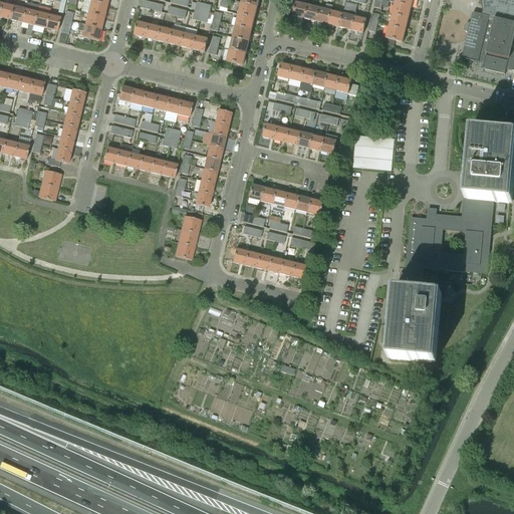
[(76,0),(68,0),(67,6),(75,8),(76,0)]
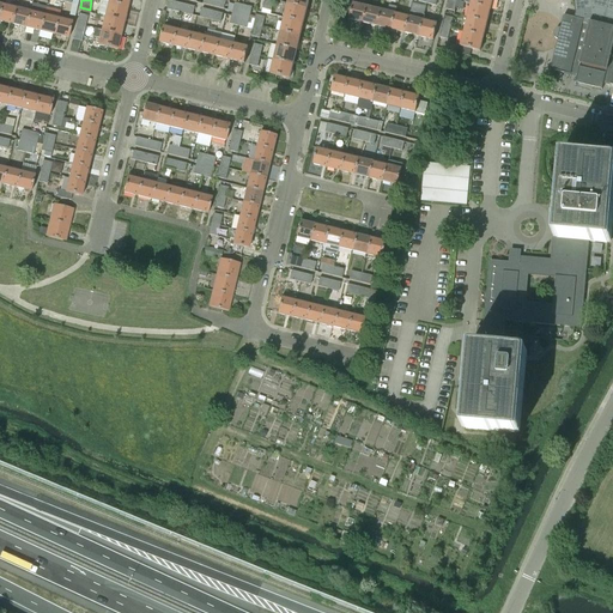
[(274,1),(268,0),(263,0),(262,10),(272,12),(274,1)]
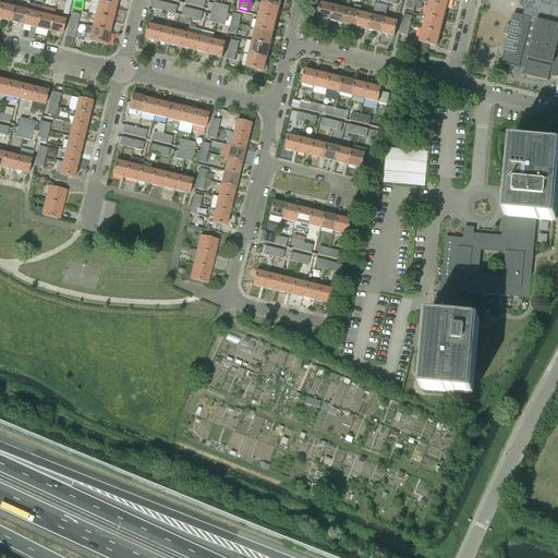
[(416,1),(411,0),(407,0),(405,9),(413,11),(416,1)]
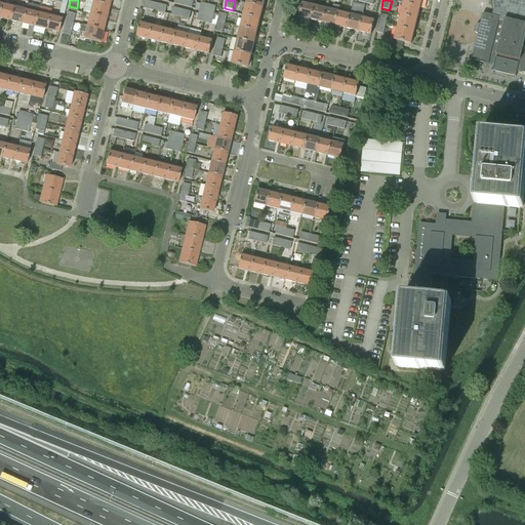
[(471,59),(471,61),(494,66),(492,72),(493,72),(493,71),(515,76),(515,77),(517,72),(524,73),(524,0),(491,0),(493,11),(492,15),(482,13),(482,14),(483,14),(481,25),(480,25),(479,25),(478,25),(477,25),(476,26),(475,27),(475,28),(475,29),(474,29),(474,30),(475,31),(475,32),(475,33),(476,33),(477,34),(478,35),(472,61),(471,59)]
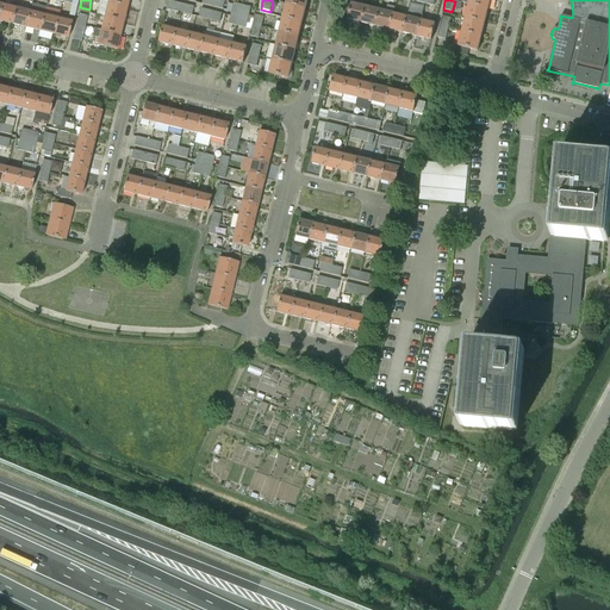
[(181,13),(184,5),(169,1),(167,10),(181,13)]
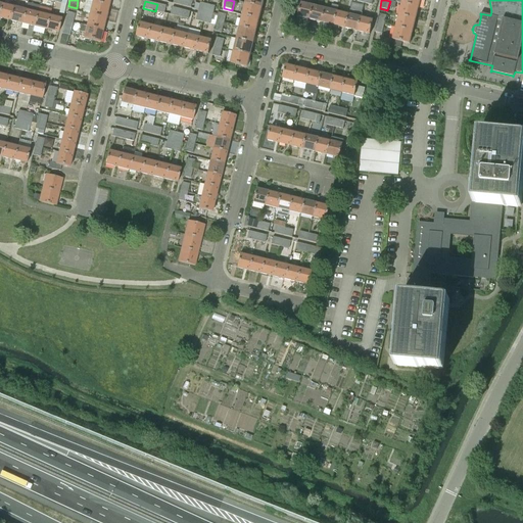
[(361,10),(362,3),(350,2),(349,8),(361,10)]
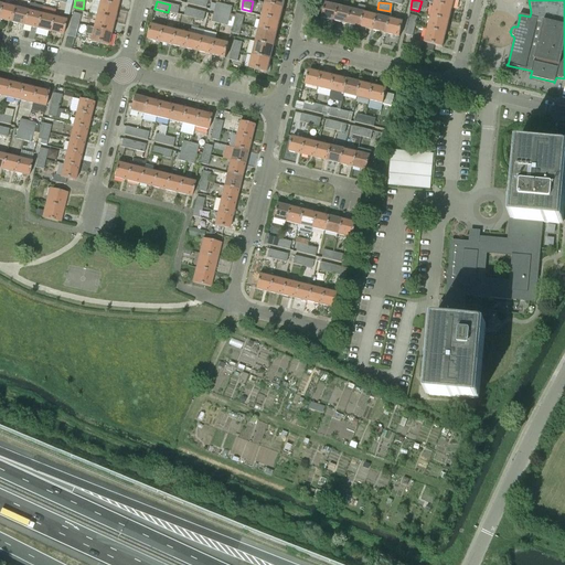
[(99,3),(96,16),(114,20),(117,8),(99,3)]
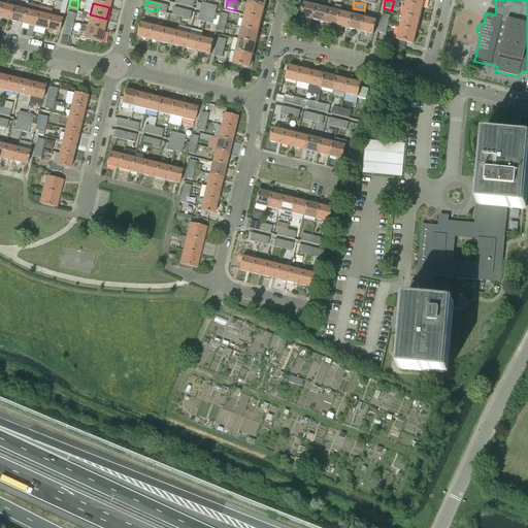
[(202,3),(200,12),(207,13),(209,4),(202,3)]
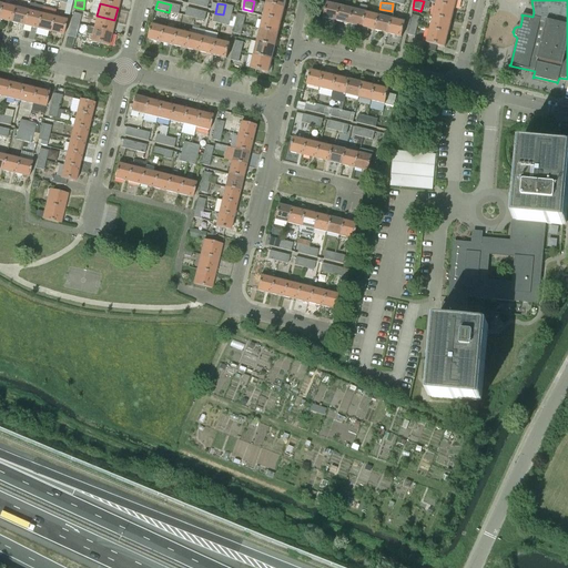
[(336,21),(340,7),(326,3),(323,18),(336,21)]
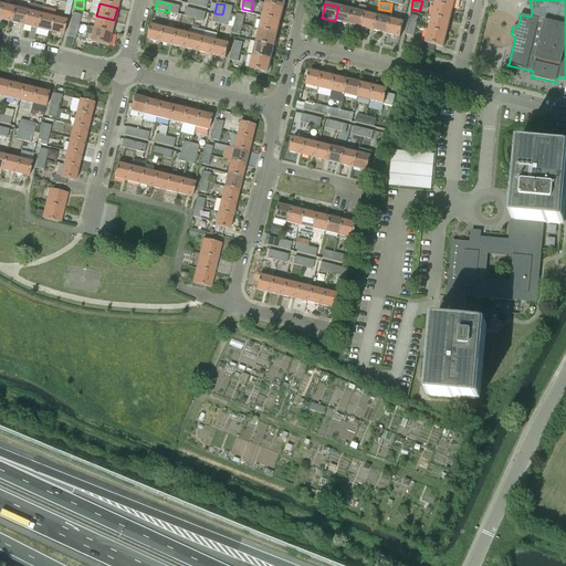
[(180,7),(170,4),(168,12),(178,14),(180,7)]
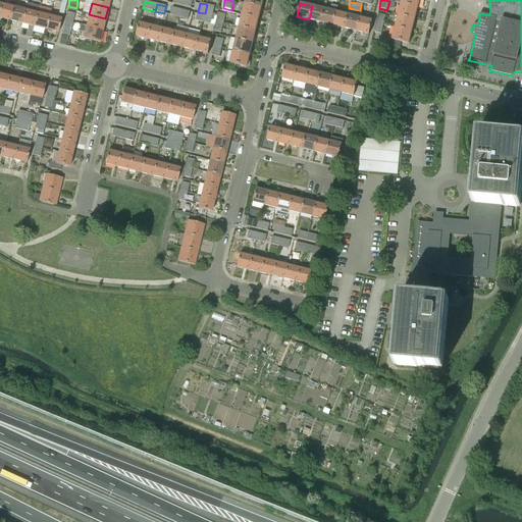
[(207,4),(205,13),(212,15),(215,6),(207,4)]
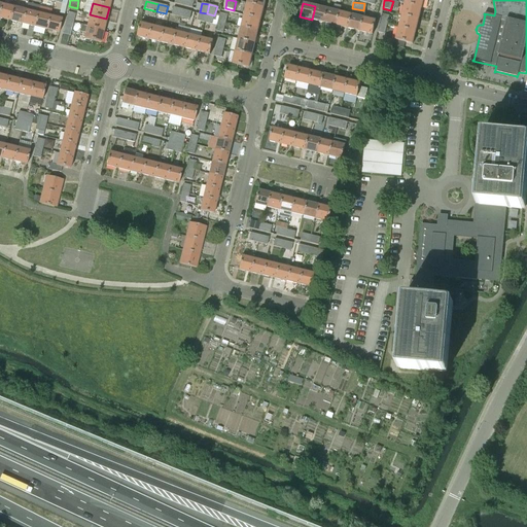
[(247,4),(244,15),(260,20),(264,8),(247,4)]
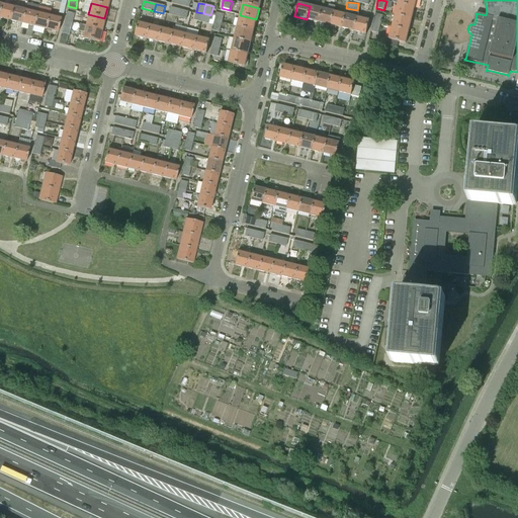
[(414,8),(398,4),(395,16),(411,20),(414,8)]
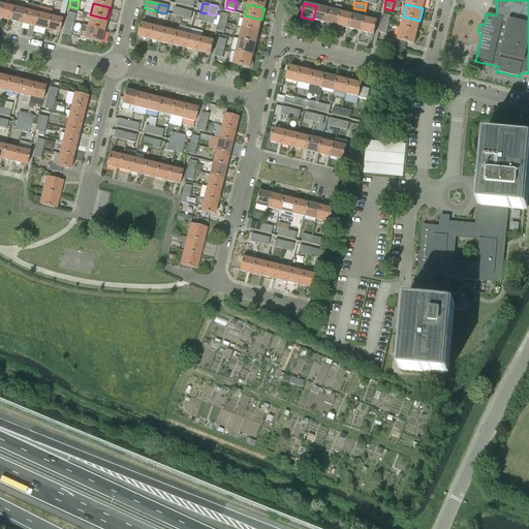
[(1,5),(0,10),(0,19),(10,22),(13,7),(1,5)]
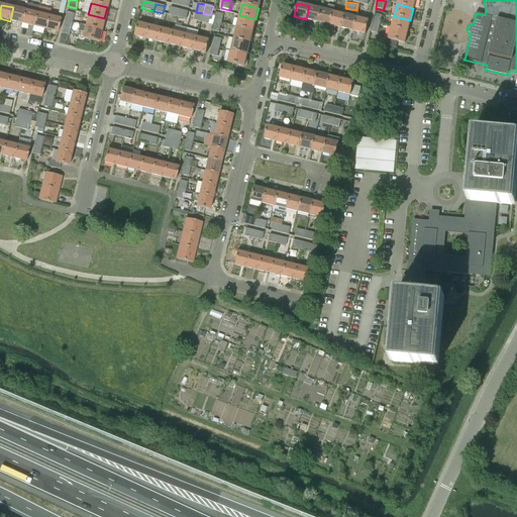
[(321,9),(318,22),(330,25),(333,12),(334,6),(328,5),(327,10),(321,9)]
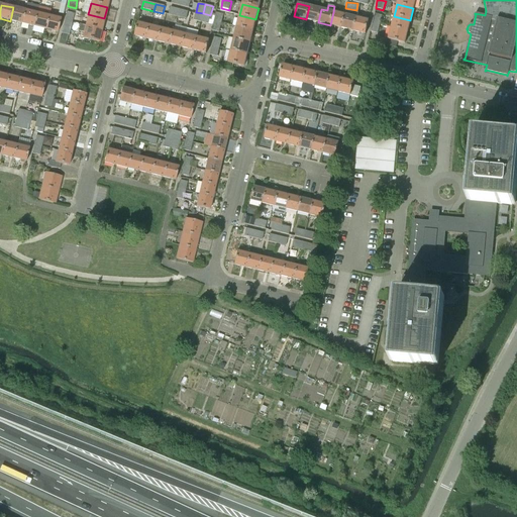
[(47,14),(48,8),(38,6),(37,11),(47,14)]
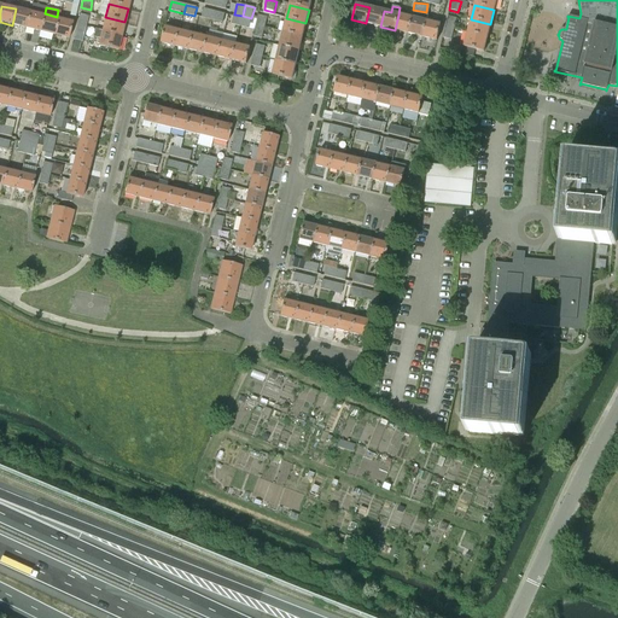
[(384,11),(369,7),(366,23),(380,27),(384,11)]
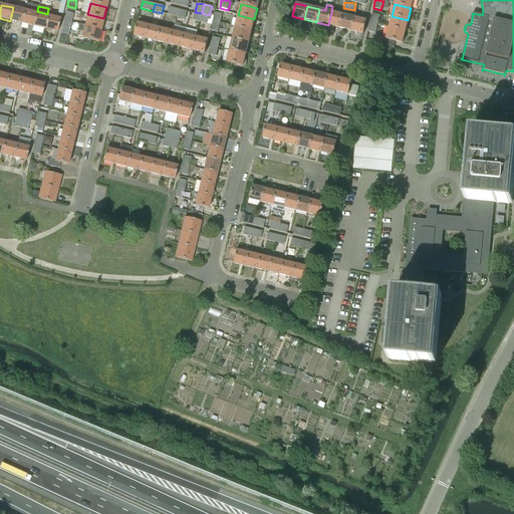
[(13,7),(10,21),(22,24),(25,10),(13,7)]
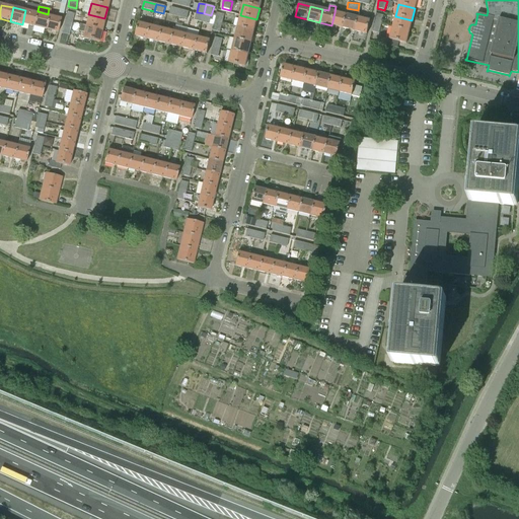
[(177,17),(179,9),(170,7),(169,15),(177,17)]
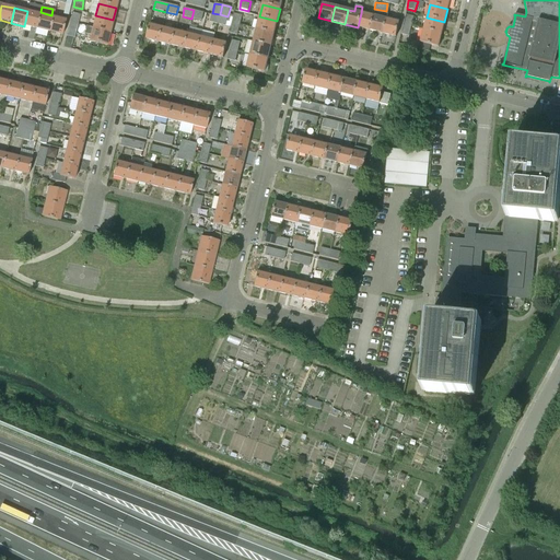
[(194,10),(191,19),(201,21),(203,13),(194,10)]
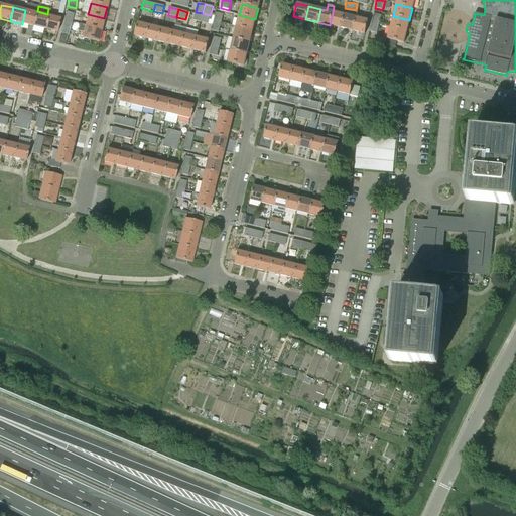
[(36,13),(25,10),(22,24),(33,27),(36,13)]
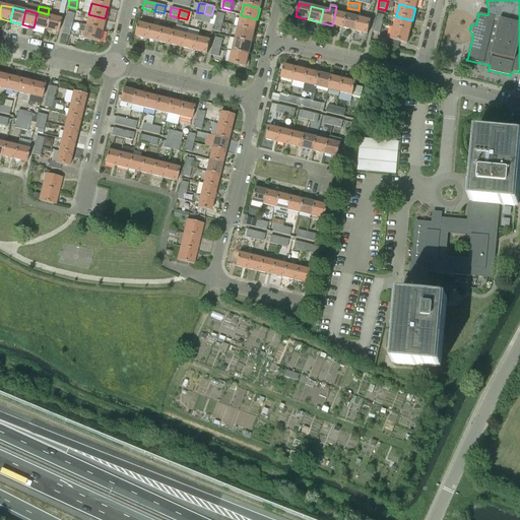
[(346,15),(343,28),(355,31),(359,17),(360,13),(348,10),(346,15)]
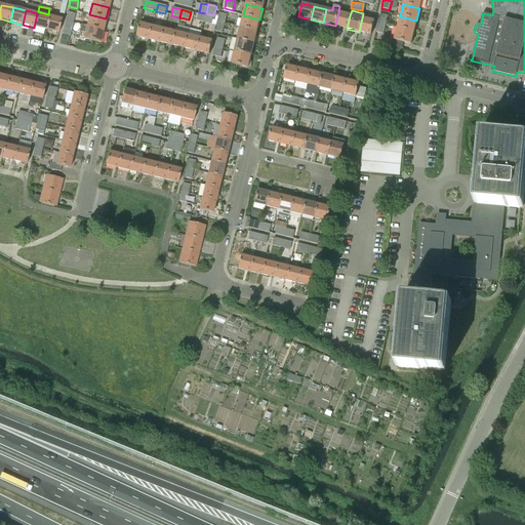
[(66,22),(73,23),(75,14),(68,12),(66,22)]
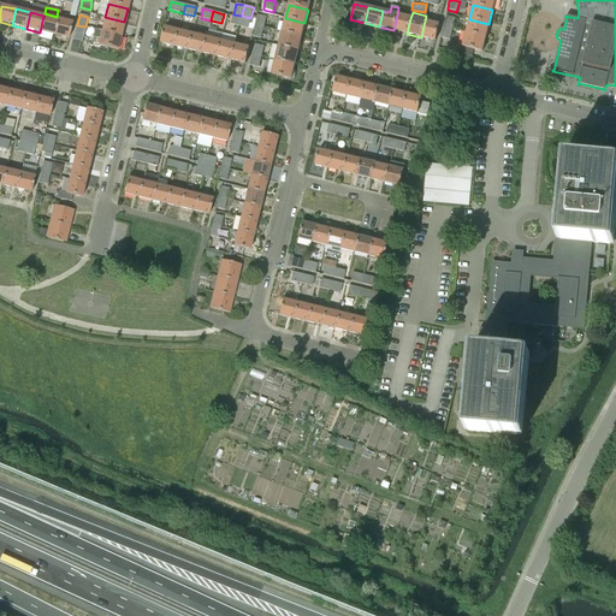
[(242,16),(234,15),(231,24),(240,27),(242,16)]
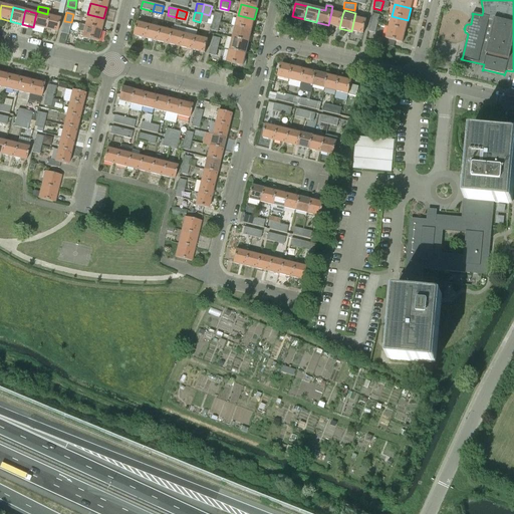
[(331,12),(328,25),(339,28),(342,15),(331,12)]
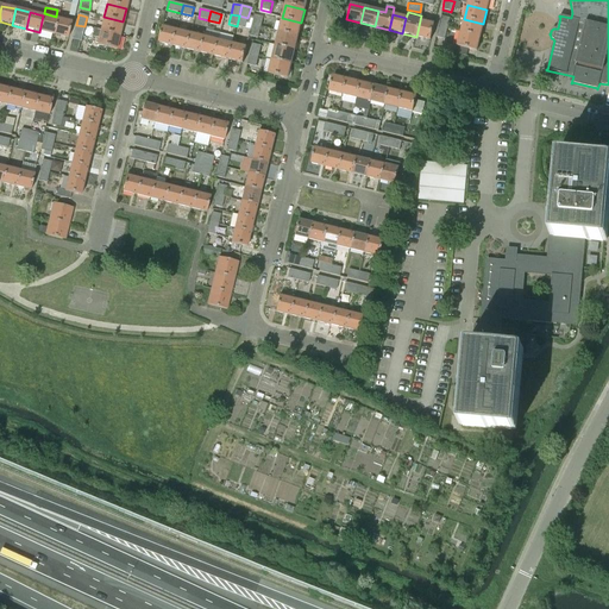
[(43,16),(39,32),(54,35),(57,19),(43,16)]
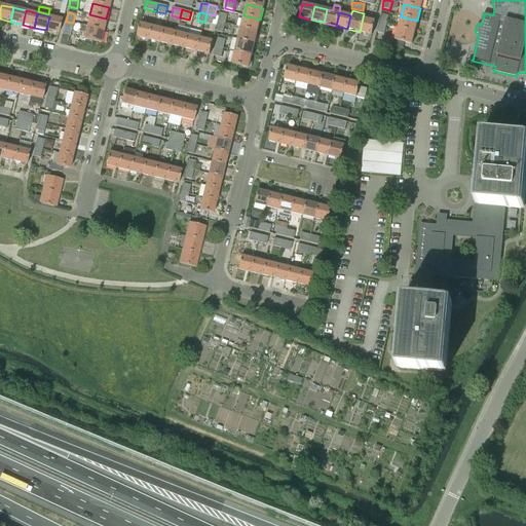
[(207,13),(204,23),(212,25),(214,15),(207,13)]
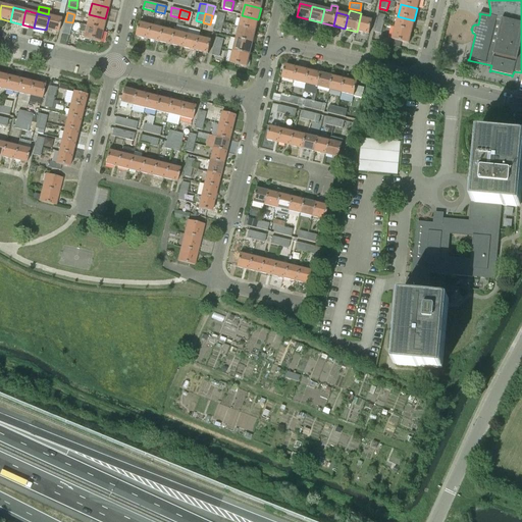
[(218,13),(216,21),(223,23),(225,14),(218,13)]
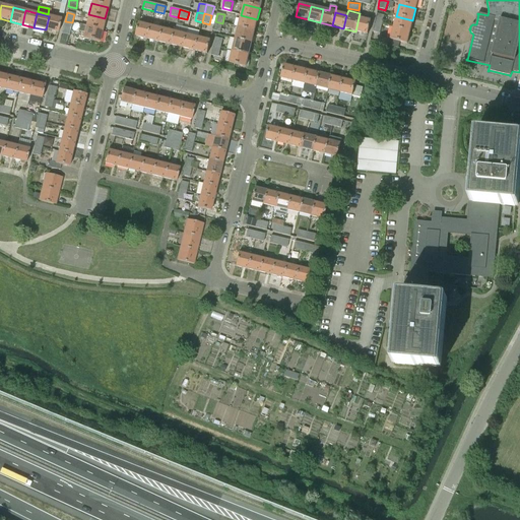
[(105,18),(88,14),(85,26),(102,30),(105,18)]
